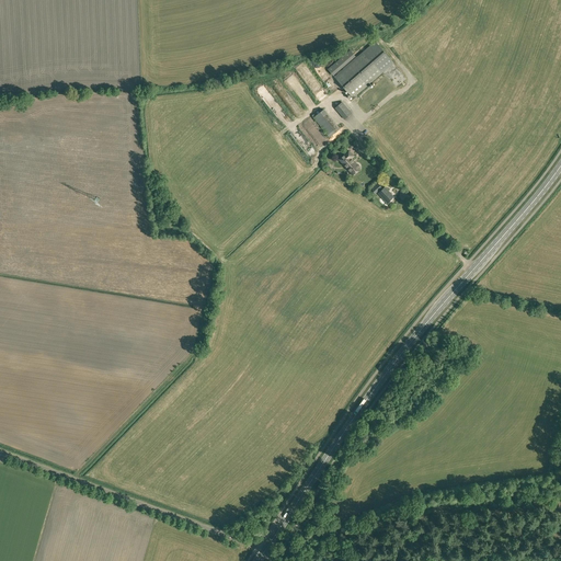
[(362,90),(362,91),(382,72),(393,63),(375,42),(364,50),(343,69),(334,77),(353,98),(362,90)]
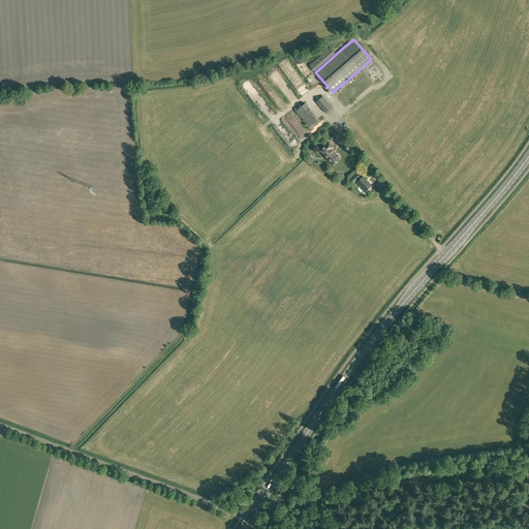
[(381,69),(374,75),(373,74),(371,75),(375,82),(385,74),(381,69)]
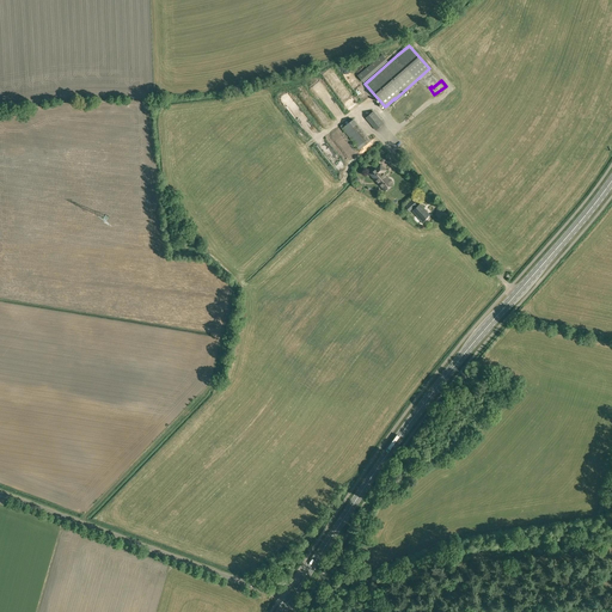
[(384,123),(373,111),(366,117),(377,129),(384,123)]
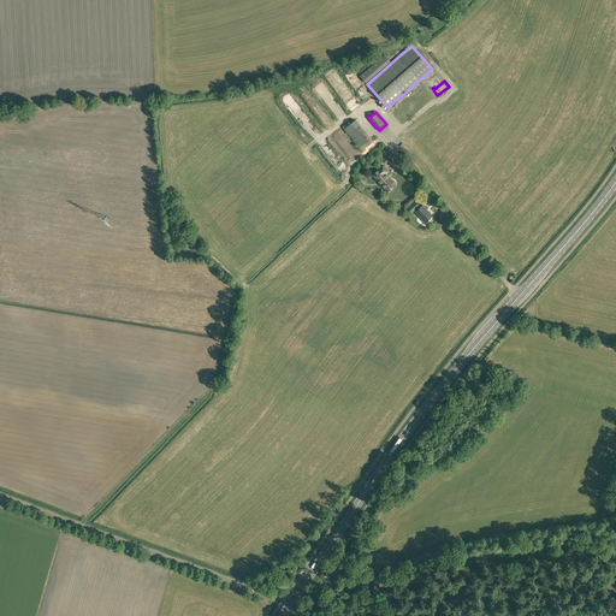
[(362,150),(373,141),(356,119),(344,129),(362,150)]
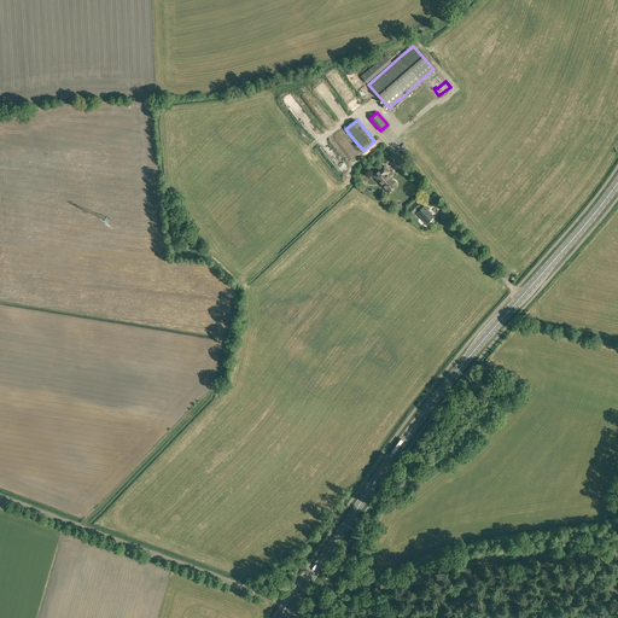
[(396,185),(396,184),(396,182),(395,182),(395,181),(394,181),(392,181),(386,174),(390,172),(384,165),(373,175),(389,192),(396,185)]
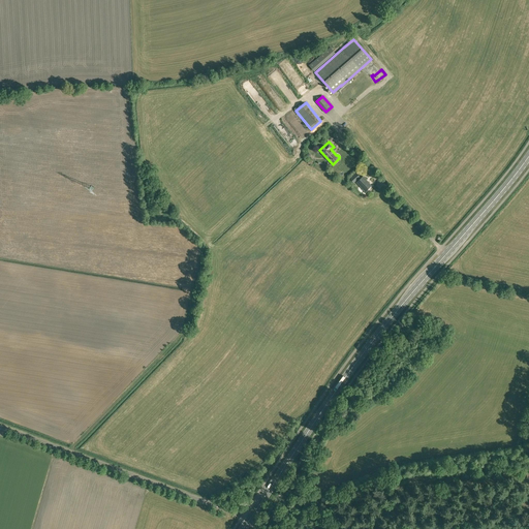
[(365,191),(371,185),(363,176),(361,178),(360,177),(356,173),(350,179),(353,182),(358,179),(359,180),(356,182),(365,191)]
